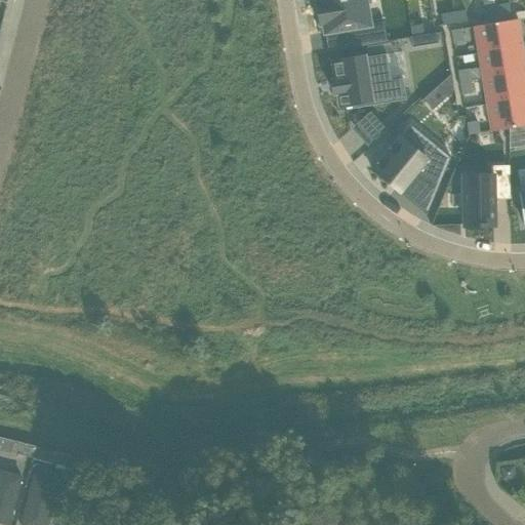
[(364,0),(328,0),(316,2),(321,34),(353,28),(356,46),(387,41),(384,22),(369,24),(364,0)]
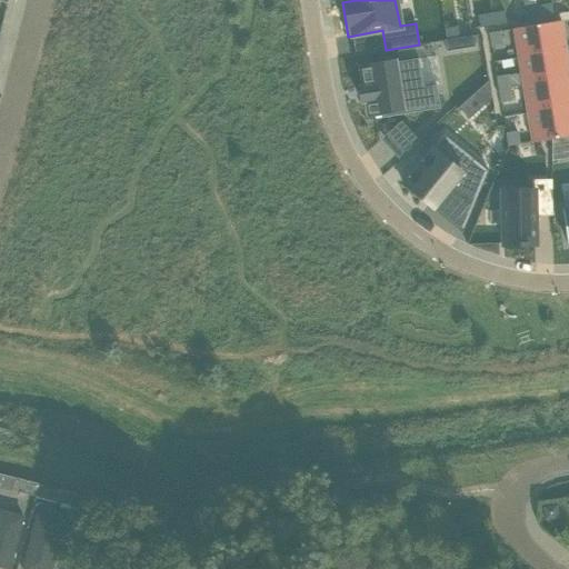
[(551,3),(538,6),(540,17),(552,15),(551,3)]
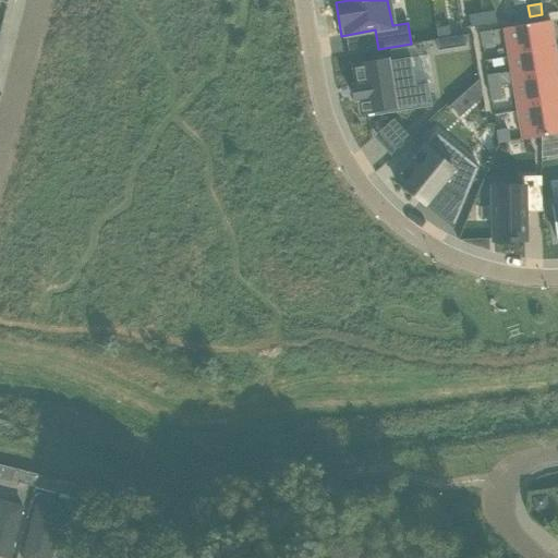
[(528,5),(514,8),(517,19),(530,16),(528,5)]
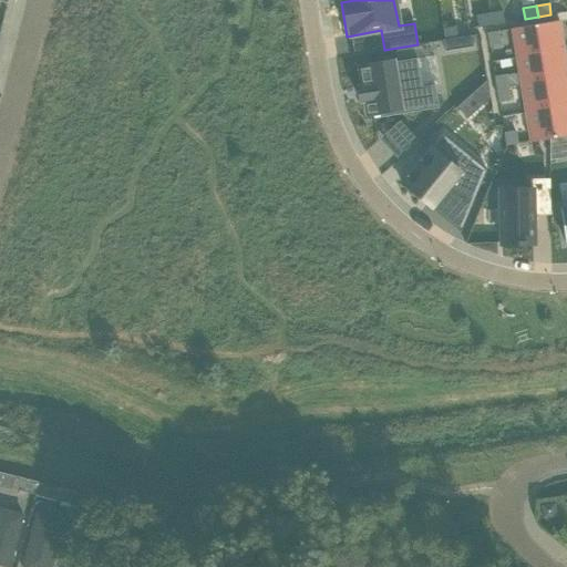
[(502,11),(488,13),(491,24),(504,22),(502,11)]
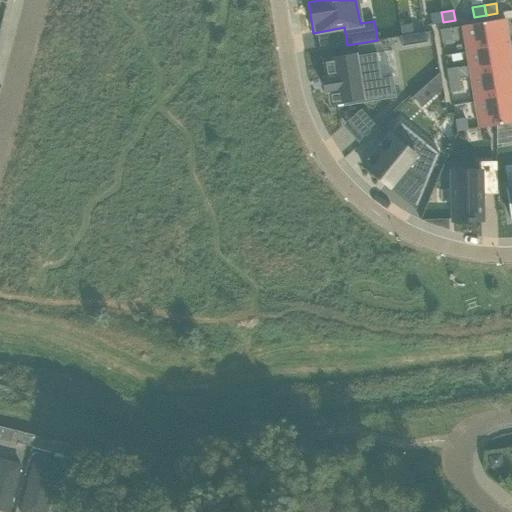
[(441,12),(429,14),(431,24),(443,22),(441,12)]
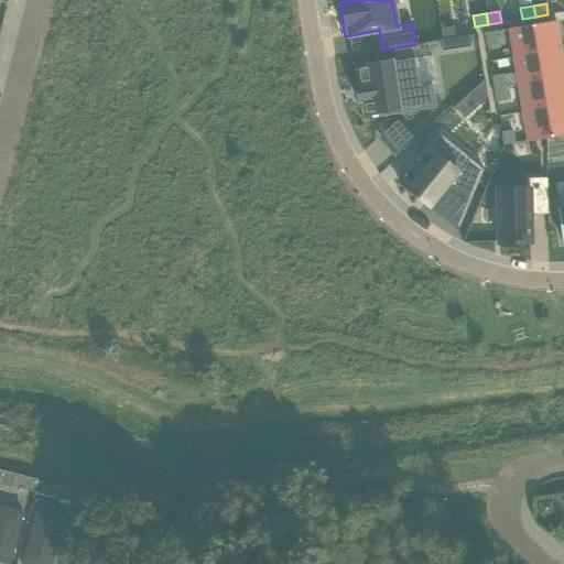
[(557,21),(510,29),(514,57),(562,50),(557,21)]
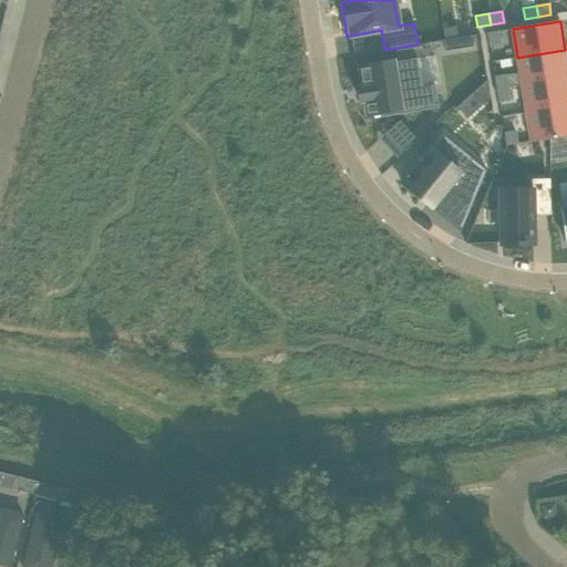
[(455,28),(442,29),(443,40),(456,38),(455,28)]
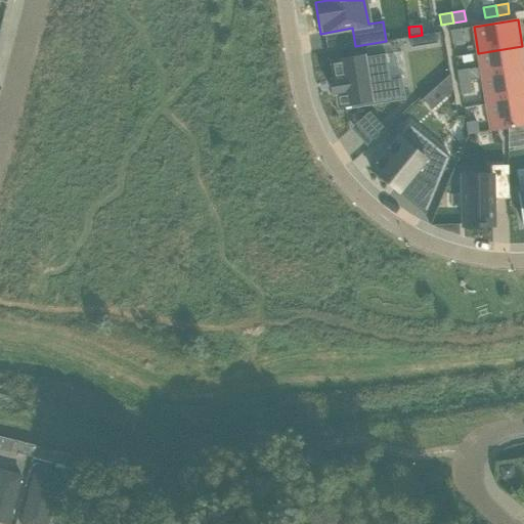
[(452,42),(462,41),(460,29),(450,31),(452,42)]
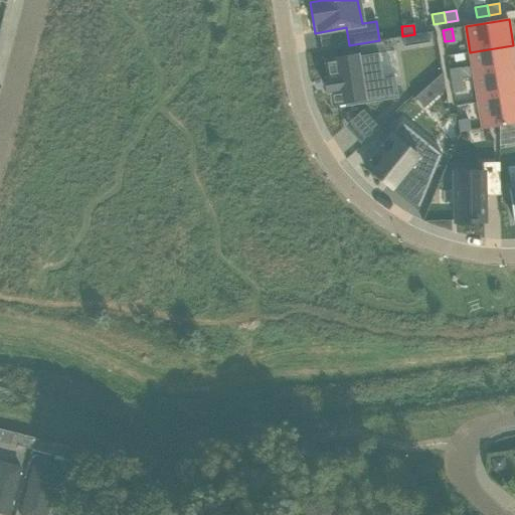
[(402,36),(403,45),(430,41),(427,32),(425,32),(414,34),(402,36)]
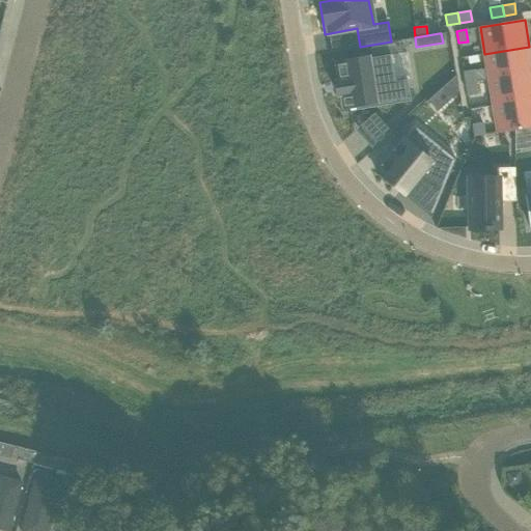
[(530,58),(529,47),(484,54),(488,80),(530,73),(530,58)]
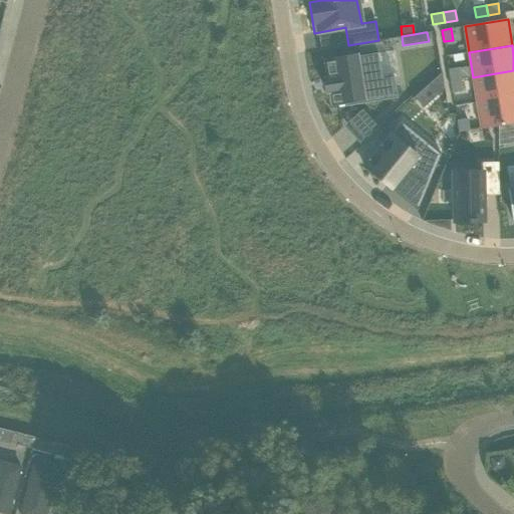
[(327,78),(323,78),(325,93),(329,92),(331,105),(344,102),(345,106),(398,98),(394,77),(381,79),(377,53),(357,56),(356,54),(323,59),(327,78)]
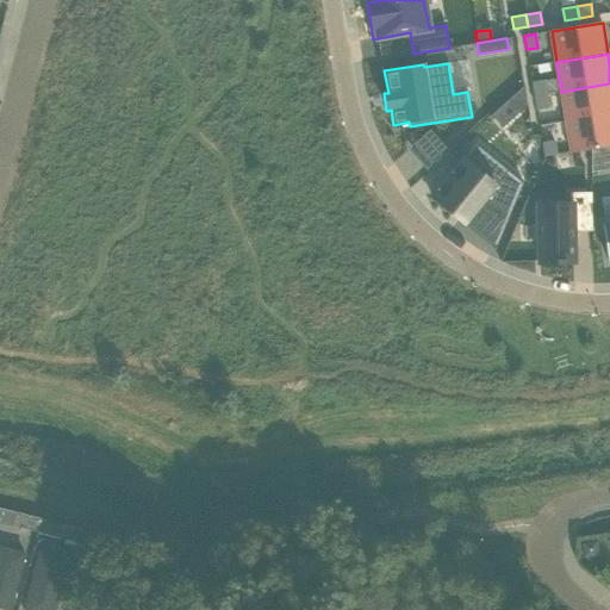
[(534,97),(546,94),(543,81),(531,82),(534,97)]
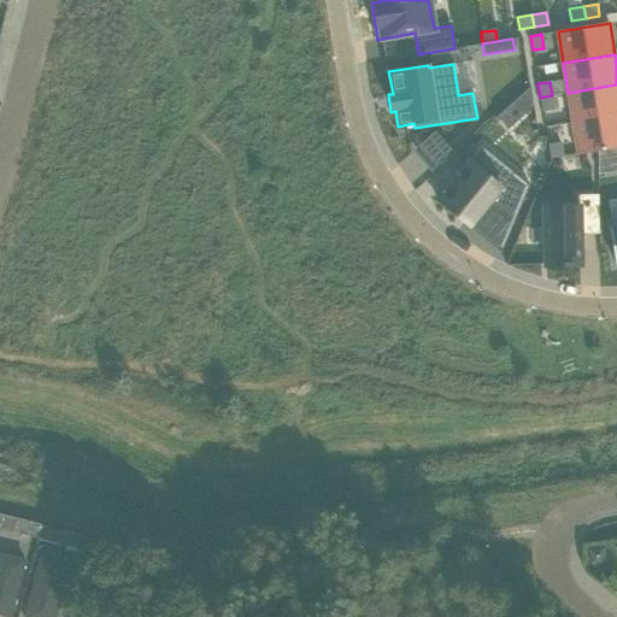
[(616,84),(568,93),(573,123),(616,115),(616,84)]
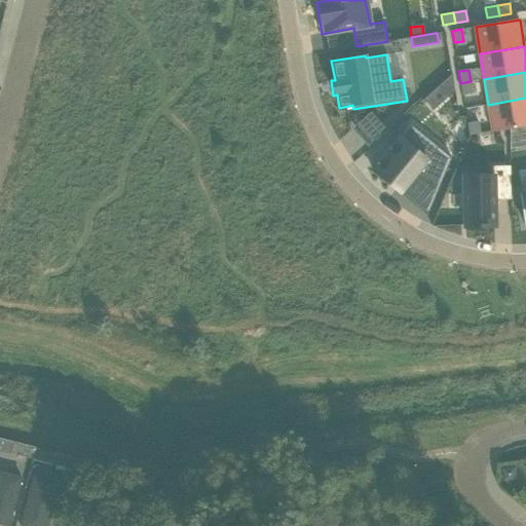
[(452,74),(423,99),(425,102),(438,90),(445,99),(454,89),(452,74)]
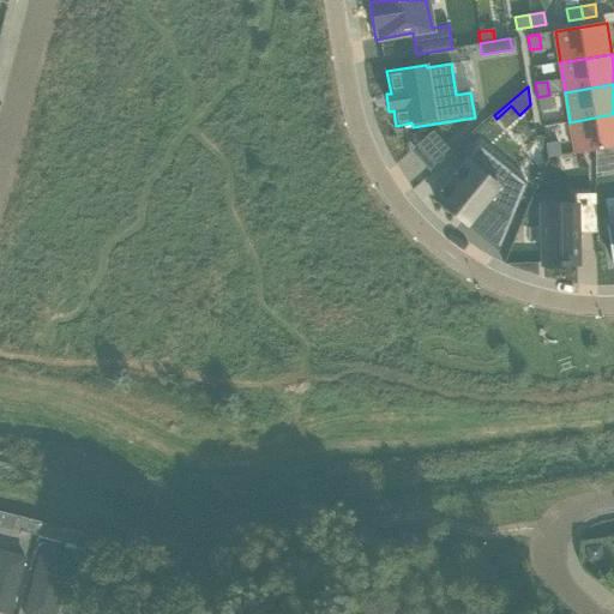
[(540,110),(552,108),(549,95),(537,97),(540,110)]
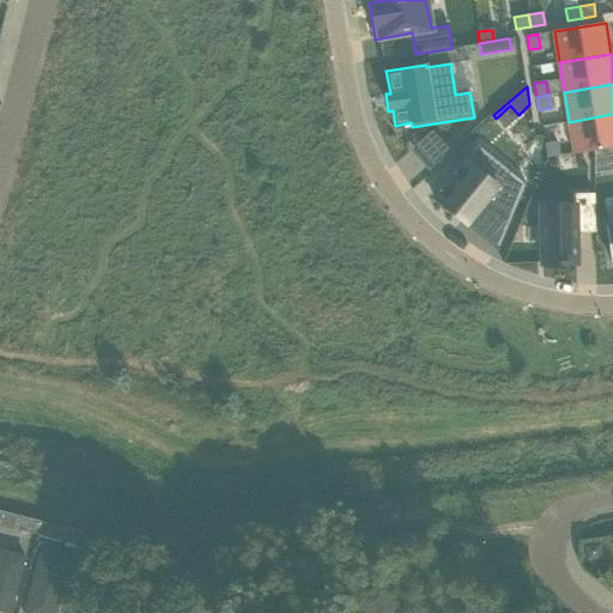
[(612,114),(569,122),(574,153),(593,150),(612,146),(612,114)]
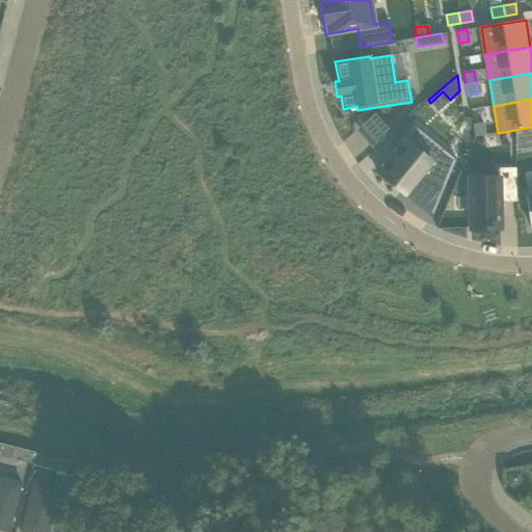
[(475,136),(484,135),(482,123),(473,125),(475,136)]
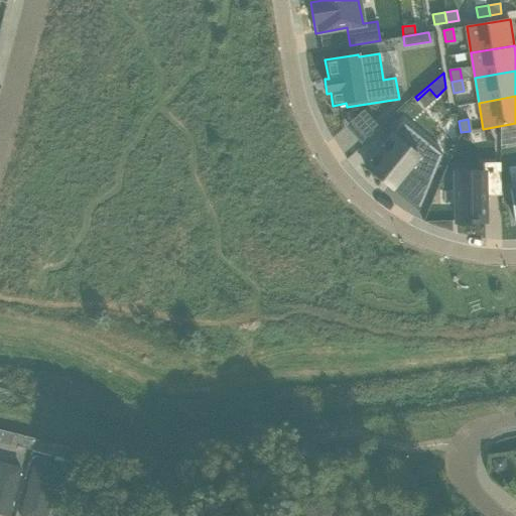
[(515,123),(499,126),(499,144),(515,141),(515,123)]
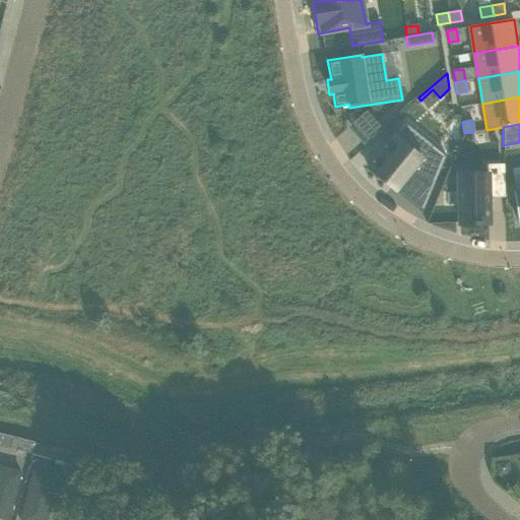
[(394,135),(368,168),(391,187),(394,183),(398,186),(403,180),(428,199),(446,156),(429,142),(418,155),(396,136),(394,135)]
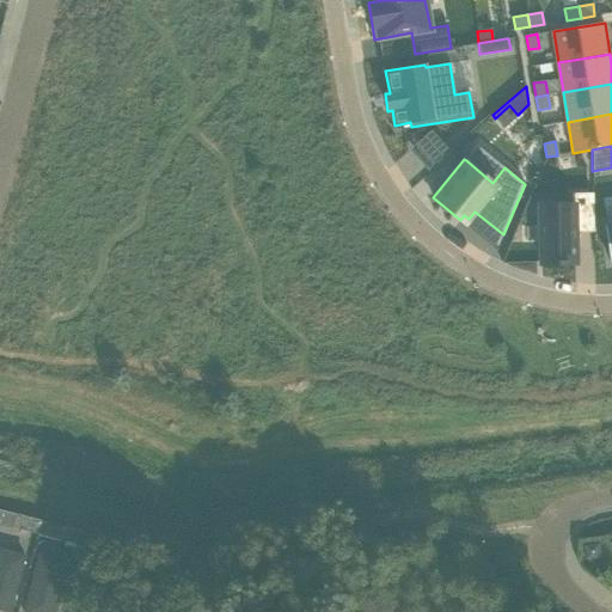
[(571,206),(540,207),(542,262),(542,263),(558,263),(558,264),(567,264),(567,263),(575,263),(574,232),(593,232),(593,194),(571,194),(571,206)]
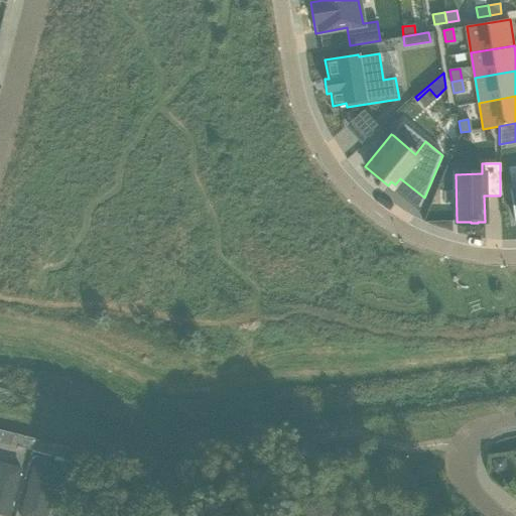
[(14,433),(11,445),(32,450),(35,439),(14,433)]
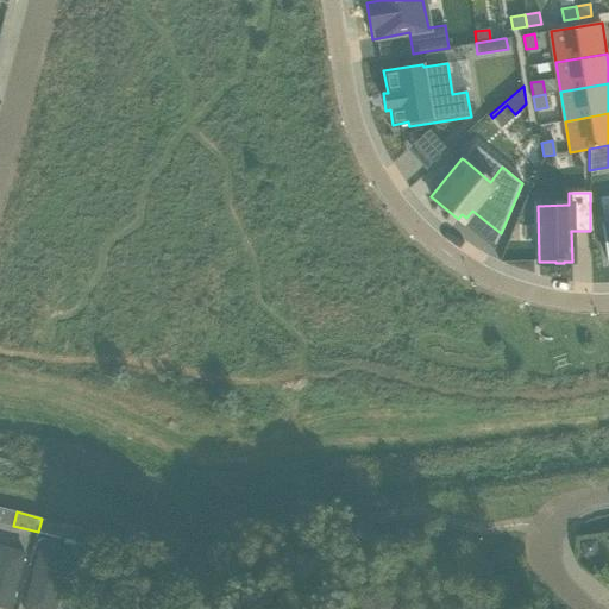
[(0,600),(13,604),(27,545),(0,538),(0,600)]
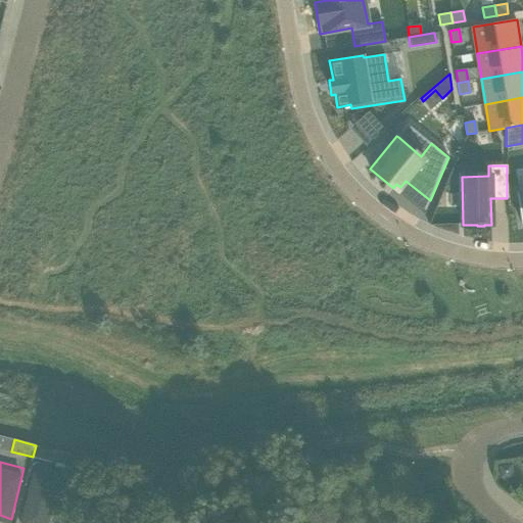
[(48,522),(61,469),(37,463),(22,520),(35,522),(48,522)]
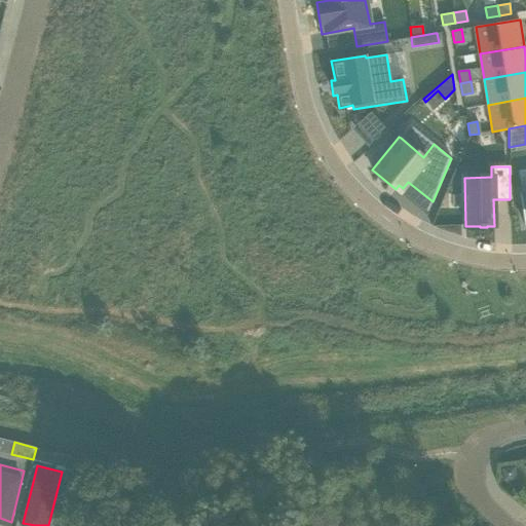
[(513,467),(500,470),(502,482),(511,481),(514,476),(513,467)]
